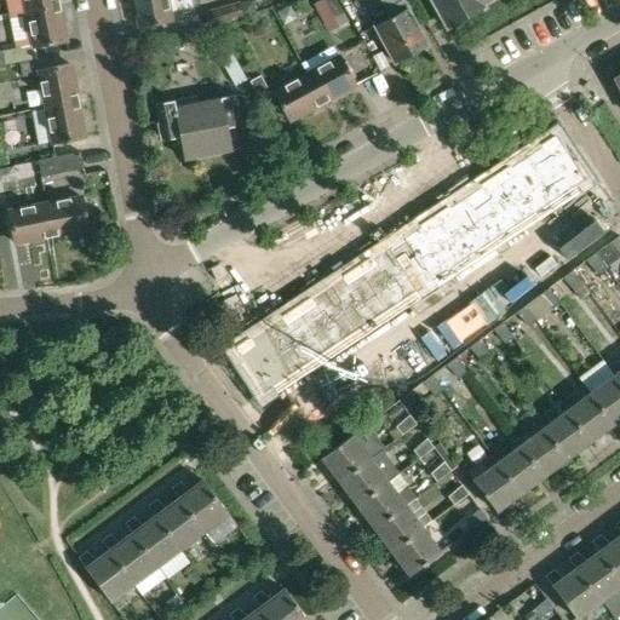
[(172,18),(168,0),(136,0),(142,24),(172,18)]
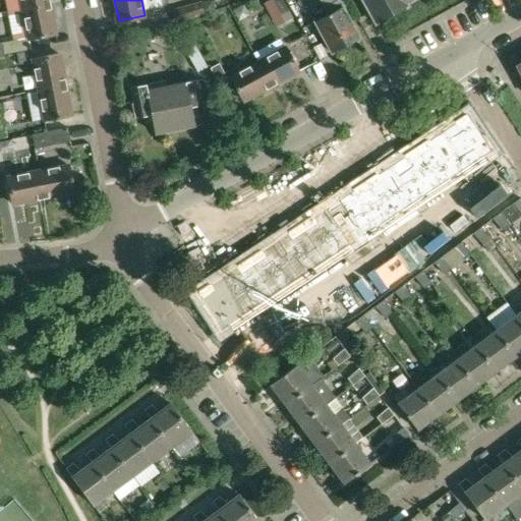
[(212,0),(210,0),(200,2),(204,13),(215,10),(212,0)]
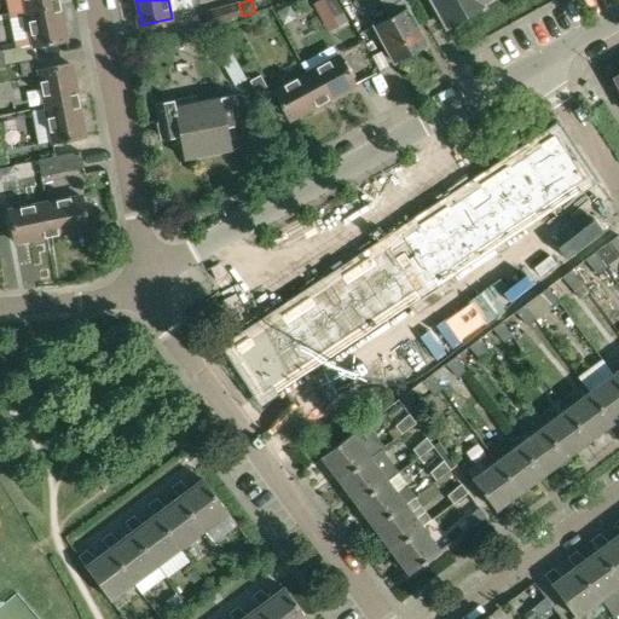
[(322,0),(313,5),(328,33),(348,21),(335,0),(322,0)]
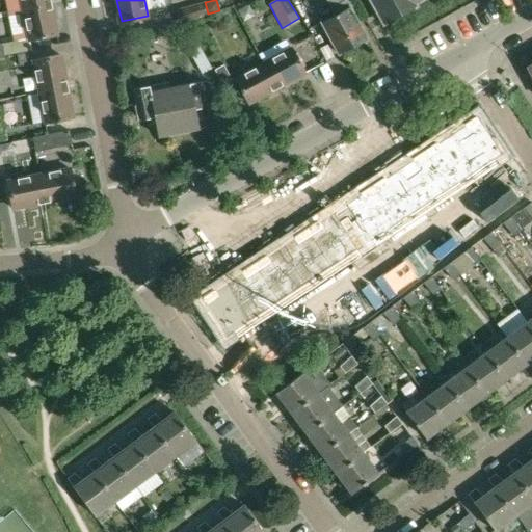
[(338,54),(366,40),(352,14),(354,12),(347,0),(330,0),(335,6),(333,8),(336,15),(320,23),(338,54)]
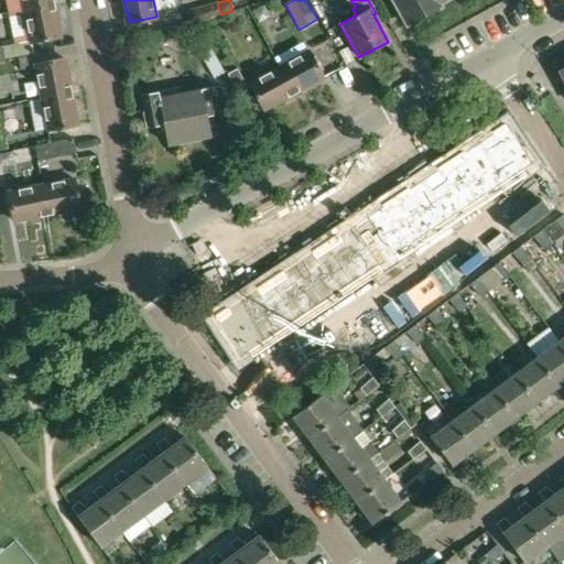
[(392,0),(407,24),(440,6),(438,3),(443,0),(392,0)]
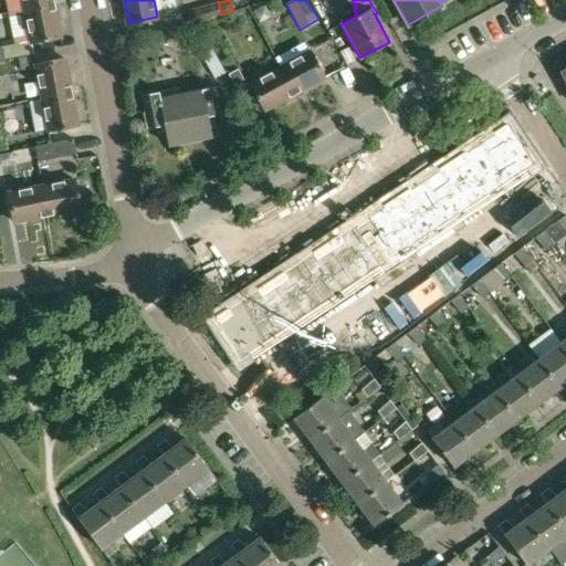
[(62,37),(55,2),(27,9),(33,42),(62,37)]
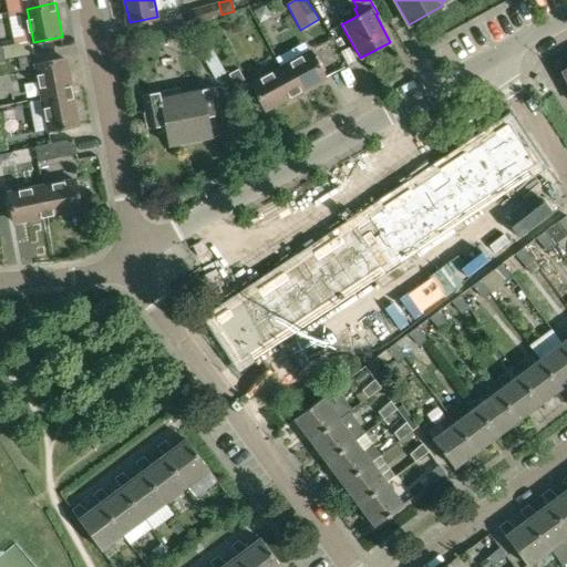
[(187,11),(191,24),(222,16),(217,2),(187,11)]
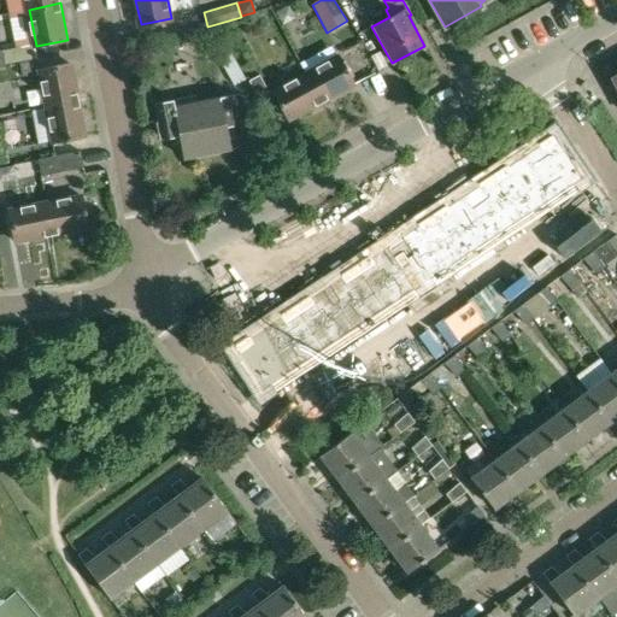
[(198,50),(211,46),(206,33),(193,36),(198,50)]
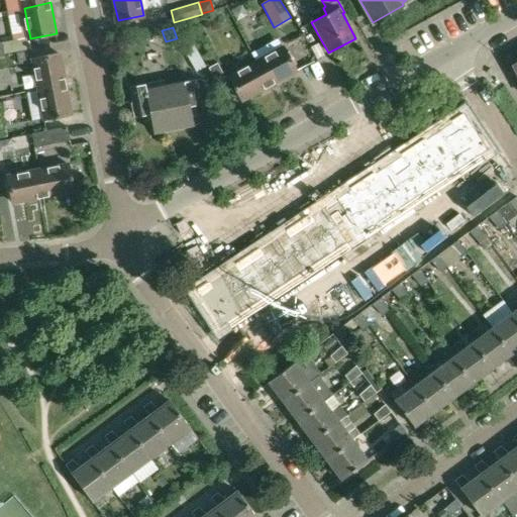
[(0,42),(0,56),(28,50),(25,37),(0,42)]
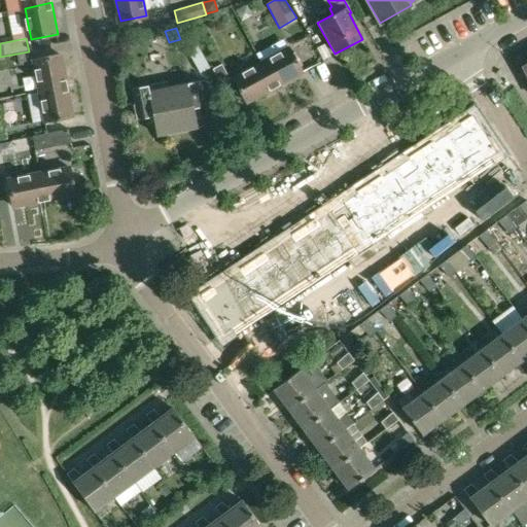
[(187,50),(200,73),(209,68),(197,45),(187,50)]
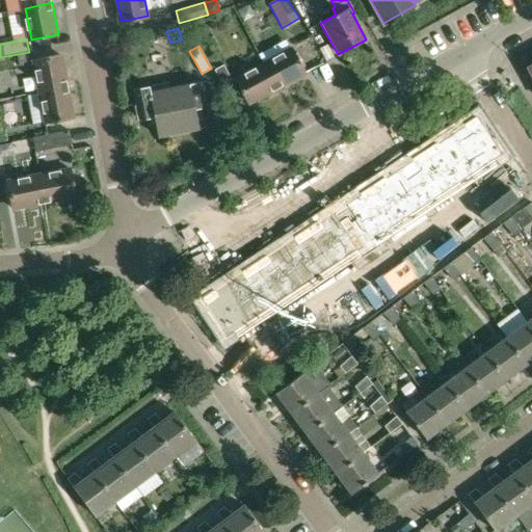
[(264,62),(275,87),(304,72),(291,48),(264,62)]
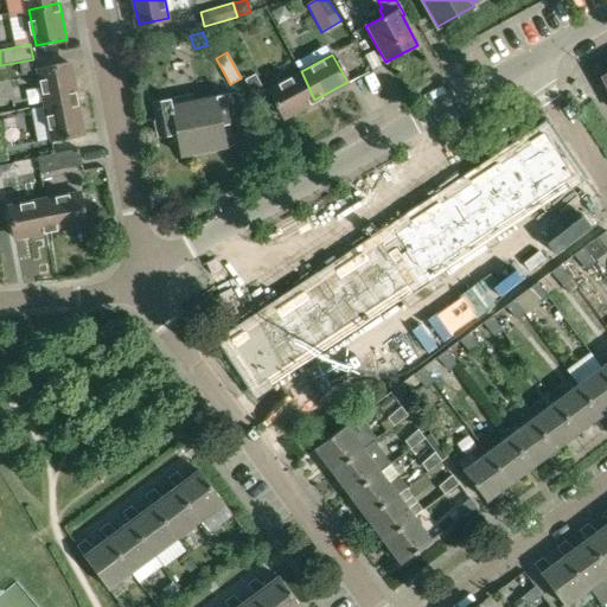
[(30,59),(20,62),(24,76),(32,74),(30,59)]
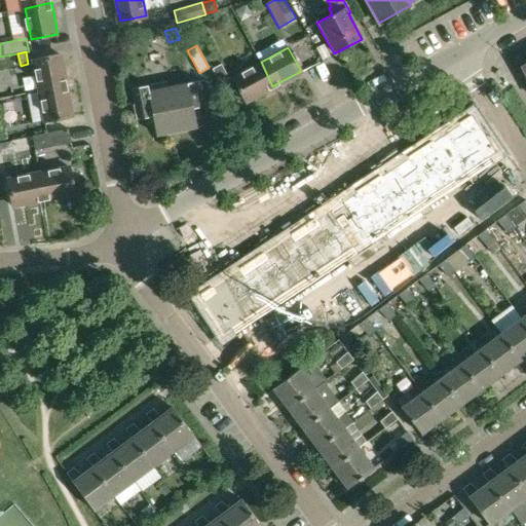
[(33,59),(39,89),(66,85),(61,53),(33,59)]
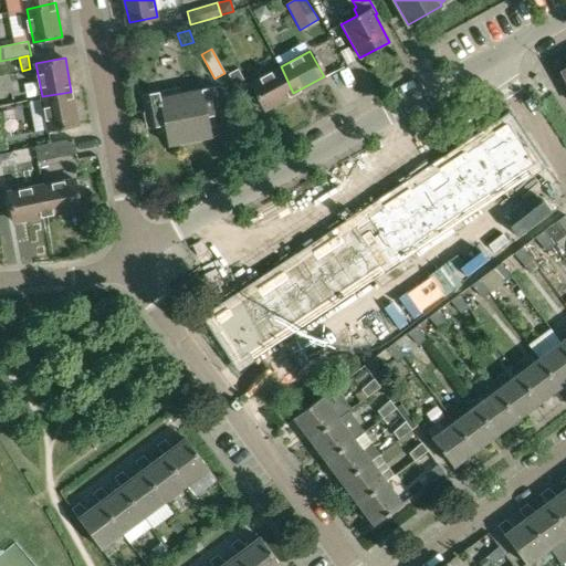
[(263,109),(293,93),(281,66),(250,84),(263,109)]
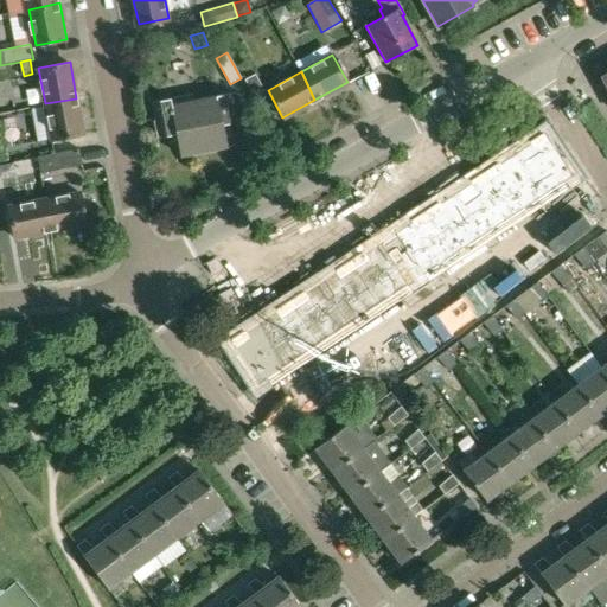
[(255,96),(264,90),(256,74),(246,80),(255,96)]
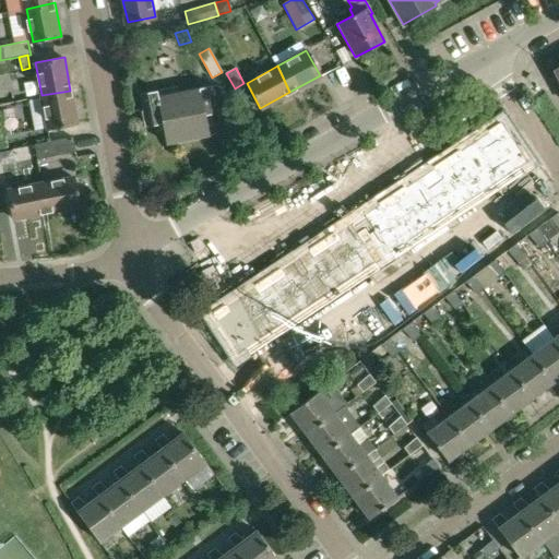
[(178,85),(157,90),(140,94),(144,111),(145,110),(149,126),(157,125),(159,131),(165,130),(167,143),(215,133),(211,113),(219,110),(214,85),(202,87),(203,93),(181,97),(178,85)]
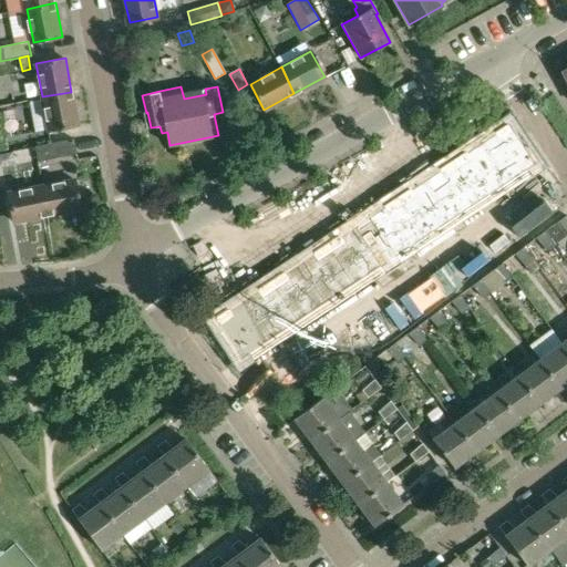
[(71,92),(42,96),(50,132),(79,126),(71,92)]
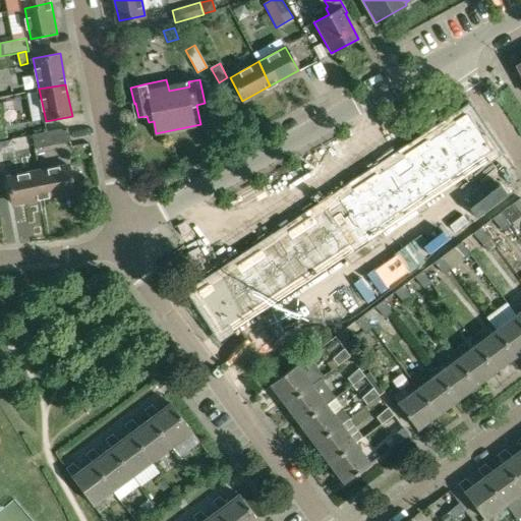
[(200,290),(199,291),(220,322),(224,328),(349,245),(354,251),(370,240),(366,234),(493,151),(488,145),(468,113),(466,115),(469,120),(459,127),(455,122),(427,140),(430,146),(420,153),(416,148),(415,149),(418,154),(408,161),(405,155),(377,174),(381,179),(369,185),(366,180),(364,181),(368,187),(358,193),(354,188),(339,198),(341,200),(329,209),(328,207),(312,217),(315,222),(305,228),(301,223),(300,224),(303,229),(293,236),(290,231),(262,249),(266,254),(254,262),(251,256),(249,257),(253,263),(243,270),(239,265),(212,283),(215,288),(205,295),(200,290)]
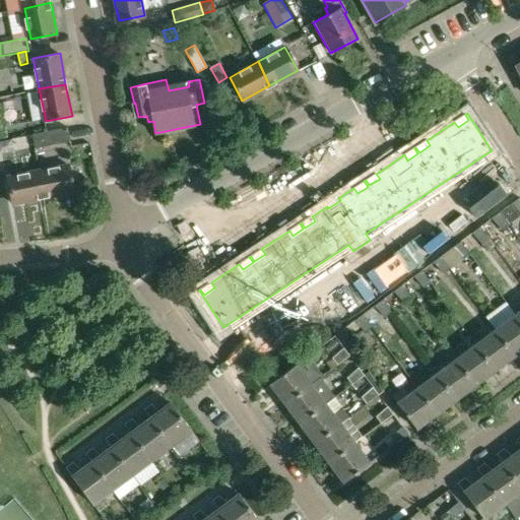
[(35,149),(70,142),(67,128),(31,134),(35,149)]
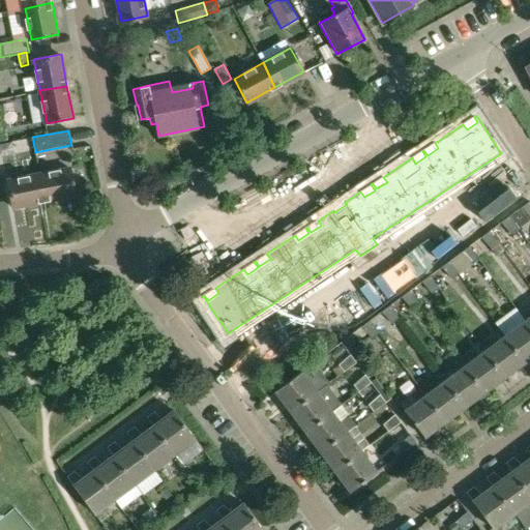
[(70,168),(40,174),(45,202),(77,196),(70,168)]
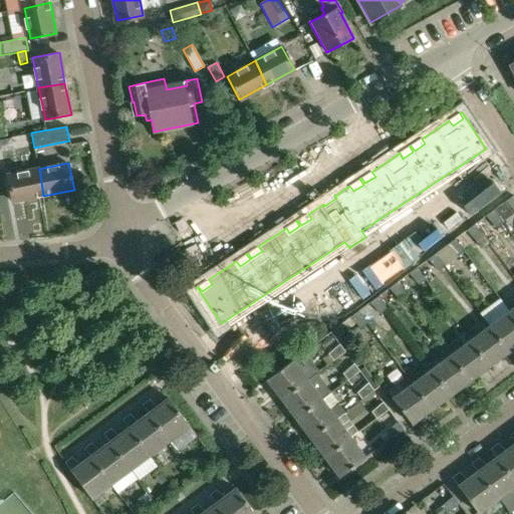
[(13,201),(43,196),(39,169),(8,176),(13,201)]
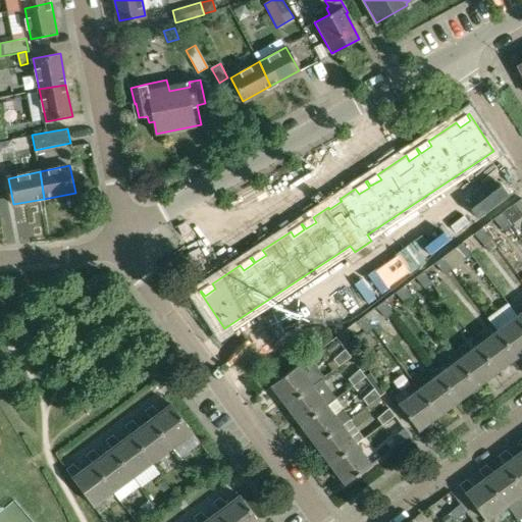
[(509,177),(500,185),(504,191),(513,184),(509,177)]
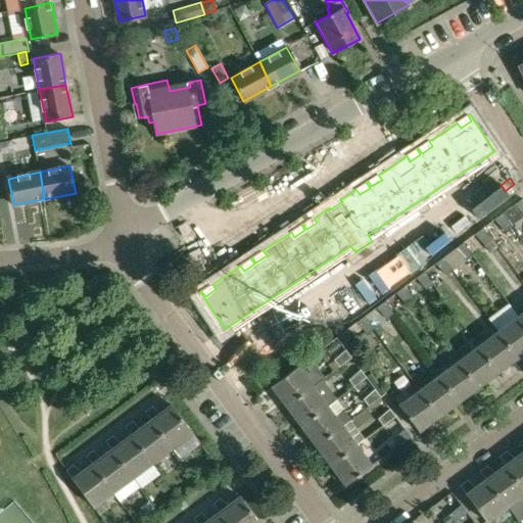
[(514,184),(505,191),(510,198),(519,191),(514,184)]
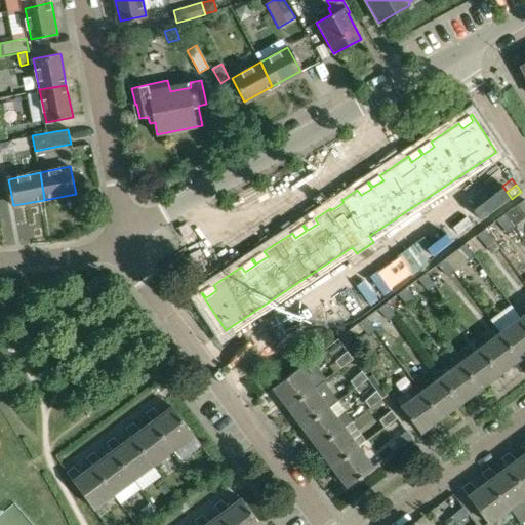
[(493,193),(483,200),(488,206),(497,199),(493,193)]
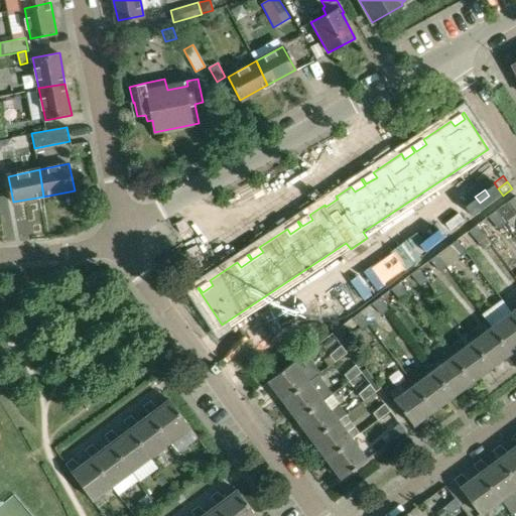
[(489,196),(480,203),(484,209),(494,202),(489,196)]
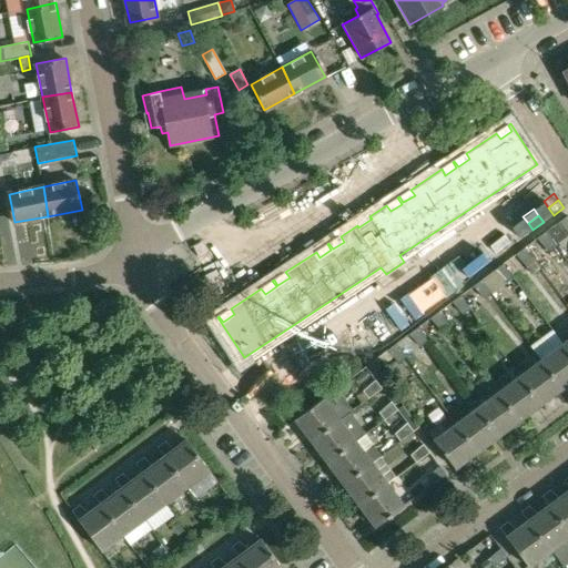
[(523,216),(513,223),(517,231),(528,223),(523,216)]
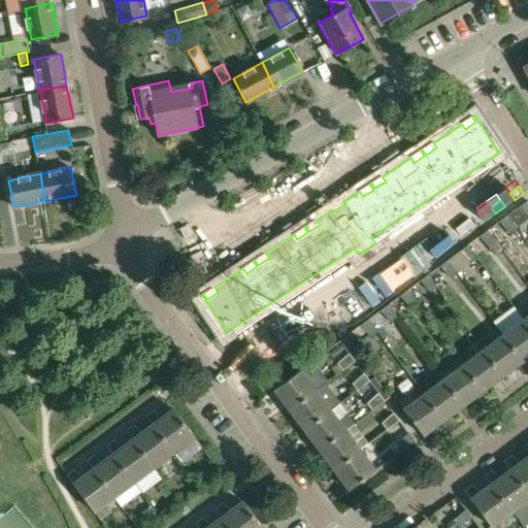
[(519,227),(527,220),(527,215),(520,205),(508,213),(519,227)]
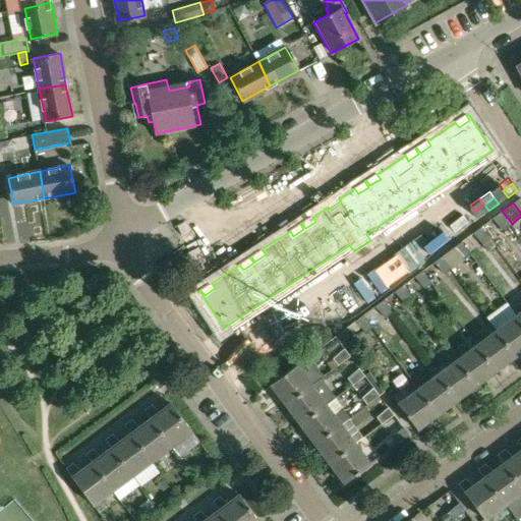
[(484,205),(474,212),(479,218),(488,211),(484,205)]
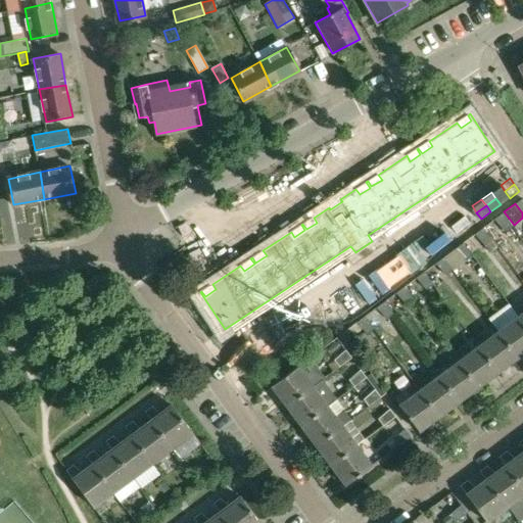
[(514,225),(504,211),(494,219),(504,232),(514,225)]
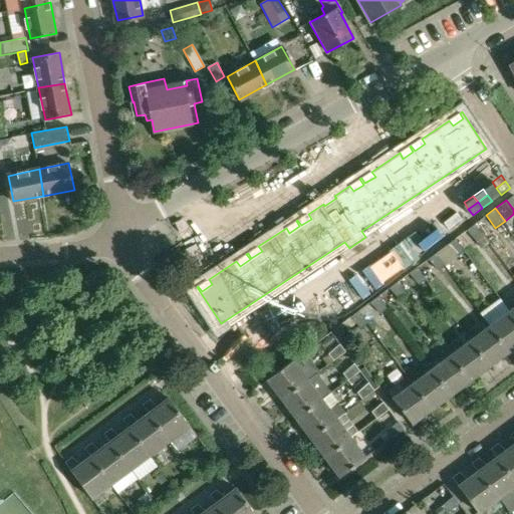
[(455,209),(445,216),(450,222),(459,215),(455,209)]
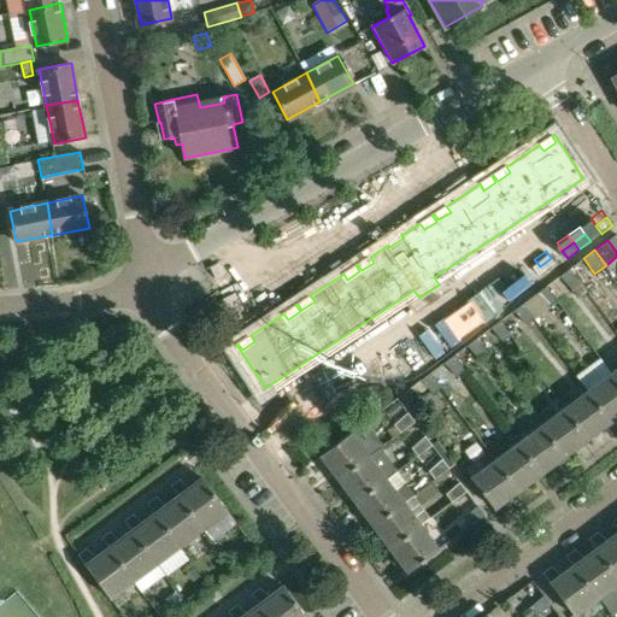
[(551,258),(540,266),(546,274),(557,265),(551,258)]
